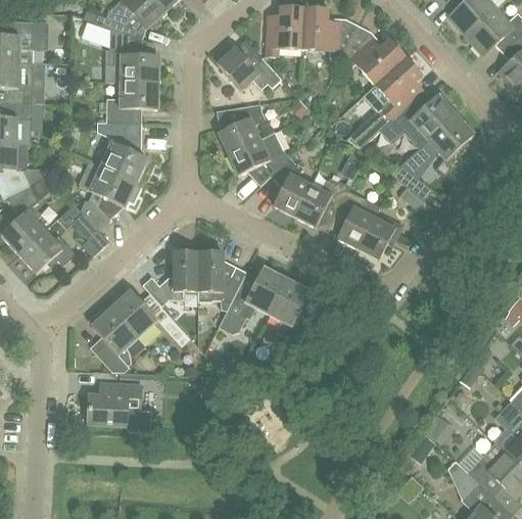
[(160,14),(163,11),(152,0),(122,0),(120,0),(107,11),(105,16),(86,9),(83,17),(109,28),(125,33),(129,20),(126,17),(131,13),(145,28),(147,27),(152,27),(160,19),(160,14)]
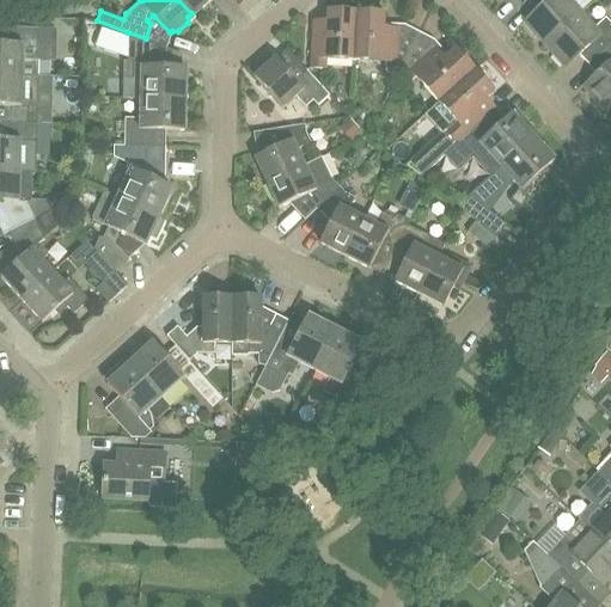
[(178,0),(191,13),(206,0),(178,0)]
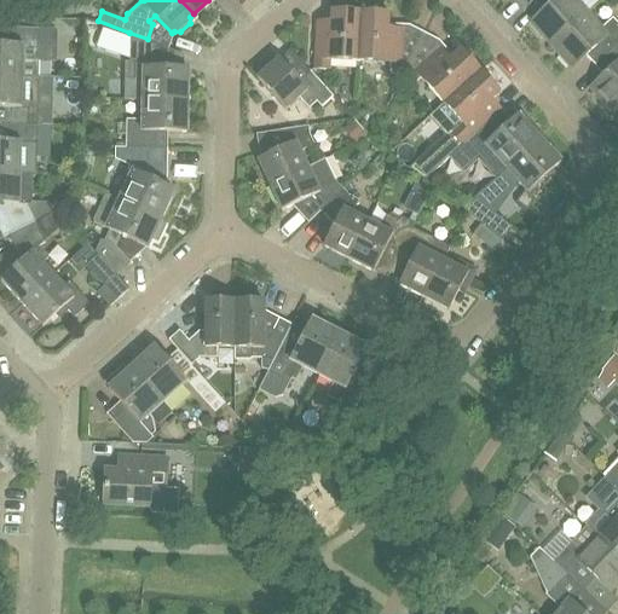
[(549,42),(587,9),(578,0),(537,0),(543,6),(529,18),(549,42)]
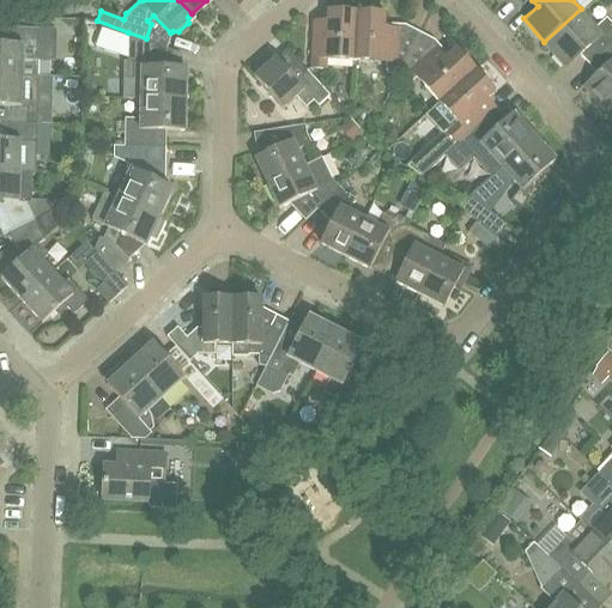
[(353,58),(356,10),(349,8),(345,5),(341,10),(327,8),(326,22),(311,20),(309,64),(310,65),(325,65),(326,55),(347,56),(353,58)]
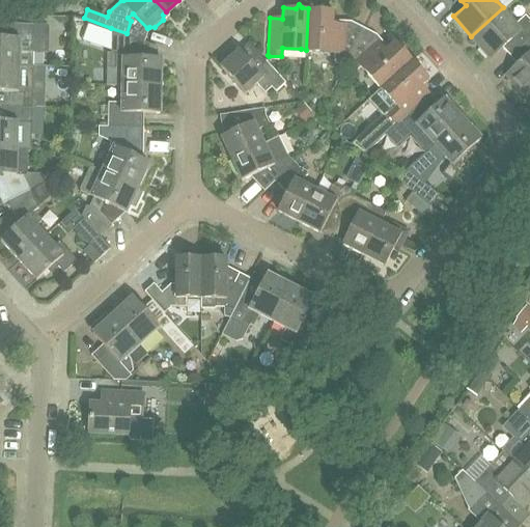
[(343,64),(363,25),(351,19),(341,18),(341,22),(332,22),(333,9),(321,9),(317,5),(314,8),(308,8),(306,50),(311,50),(334,51),(333,59),(343,64)]
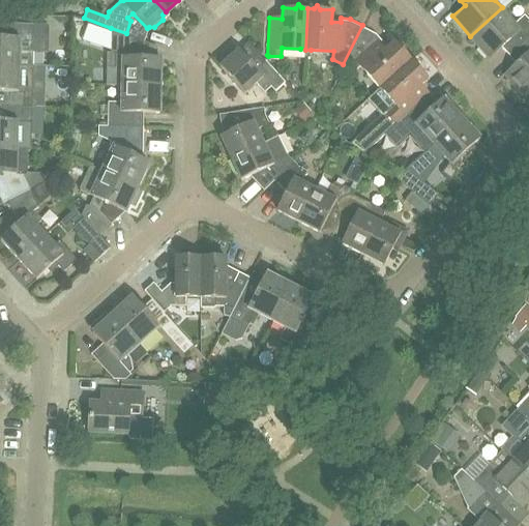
[(508,53),(528,33),(528,18),(524,12),(515,21),(502,7),(470,36),(489,56),(501,45),(508,53)]
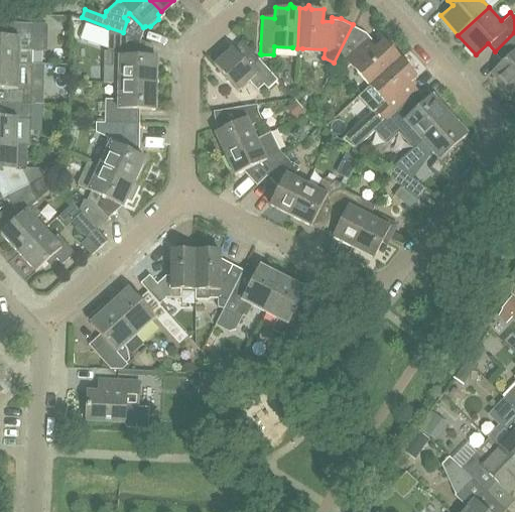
[(0,59),(31,60),(31,47),(32,20),(8,20),(8,34),(0,33),(0,59)]
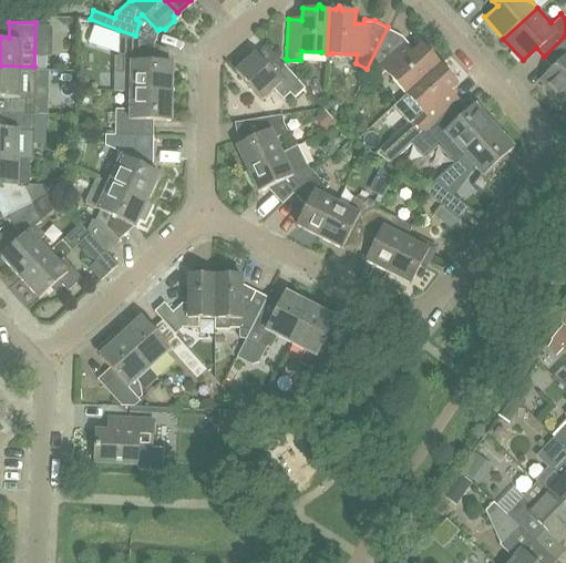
[(405,91),(439,62),(433,57),(434,52),(429,52),(420,42),(411,51),(404,43),(408,41),(401,33),(388,27),(367,69),(378,74),(384,68),(402,88),(404,91),(405,91)]
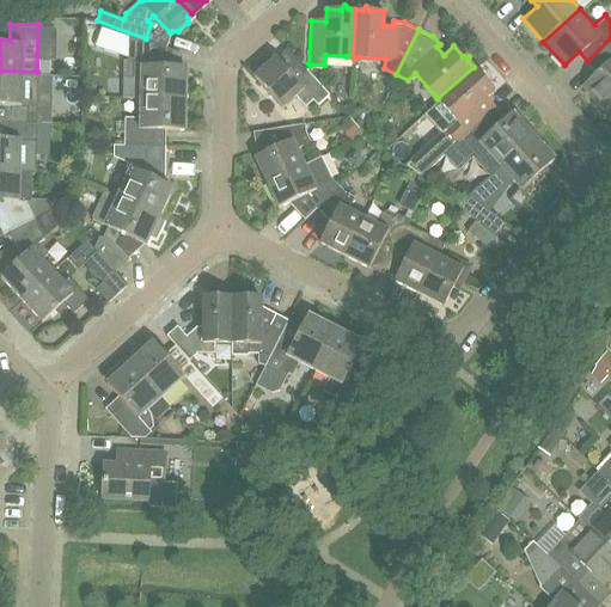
[(156,42),(146,38),(128,32),(128,57),(122,57),(122,94),(140,96),(140,94),(184,96),(185,65),(154,65),(154,59),(156,42)]
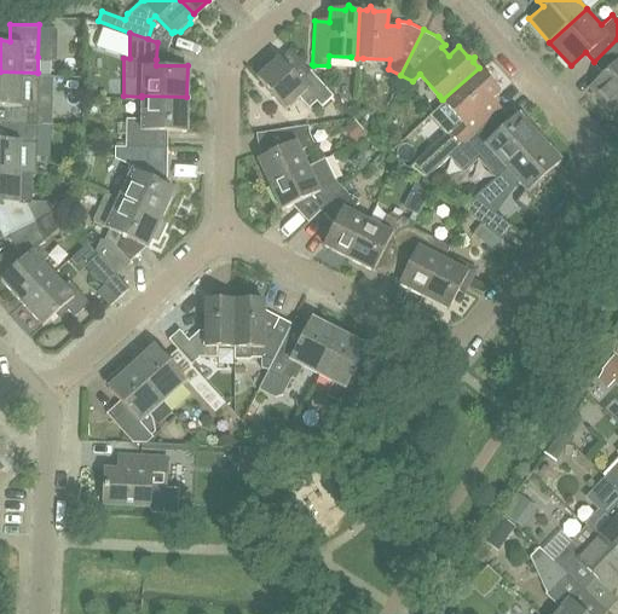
[(617,39),(594,62),(602,71),(588,84),(610,108),(617,99),(617,39)]
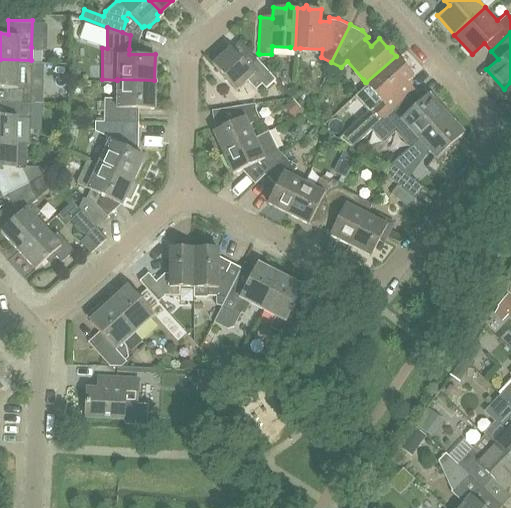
[(230,46),(212,62),(235,87),(247,77),(255,86),(261,81),(265,85),(274,76),(255,55),(246,64),(230,46)]
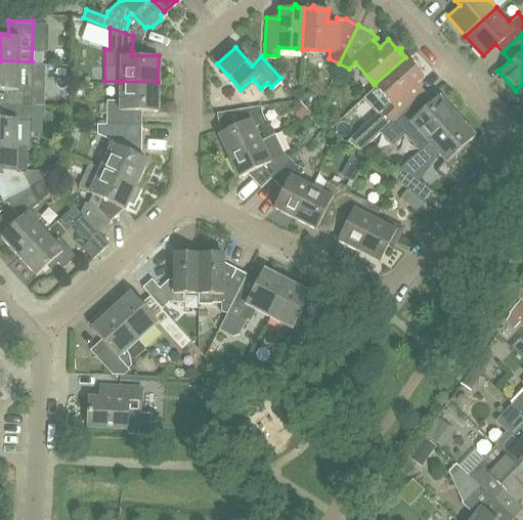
[(390,120),(411,100),(412,99),(423,90),(415,81),(421,76),(412,67),(413,61),(409,61),(405,57),(375,84),(374,84),(362,95),(377,112),(380,109),(390,120)]
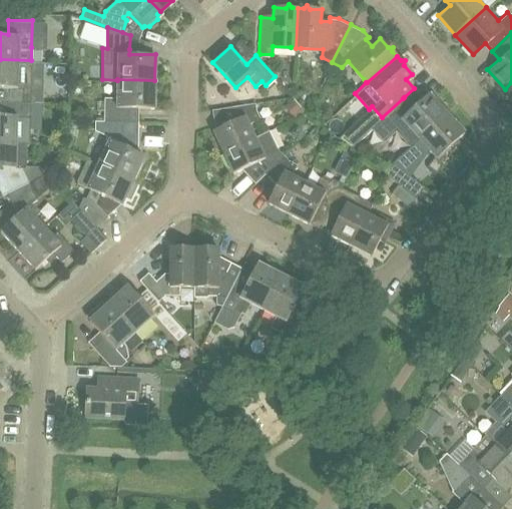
[(0,85),(12,86),(11,100),(24,100),(30,100),(31,60),(0,59),(0,85)]
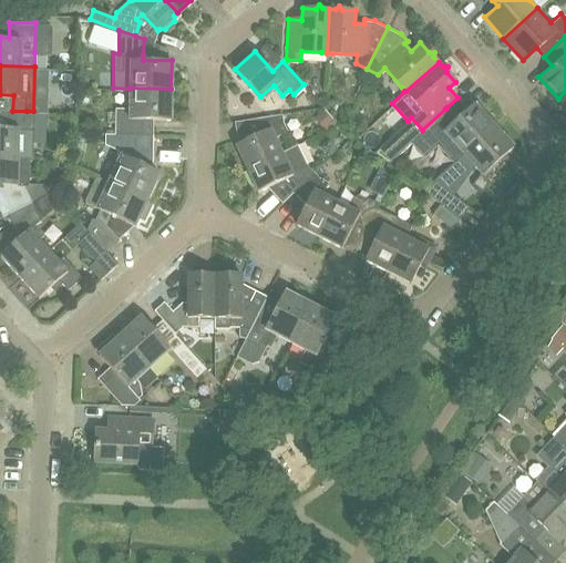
[(171,118),(171,89),(130,88),(130,89),(129,106),(115,106),(114,132),(121,132),(144,133),(144,118),(171,118)]
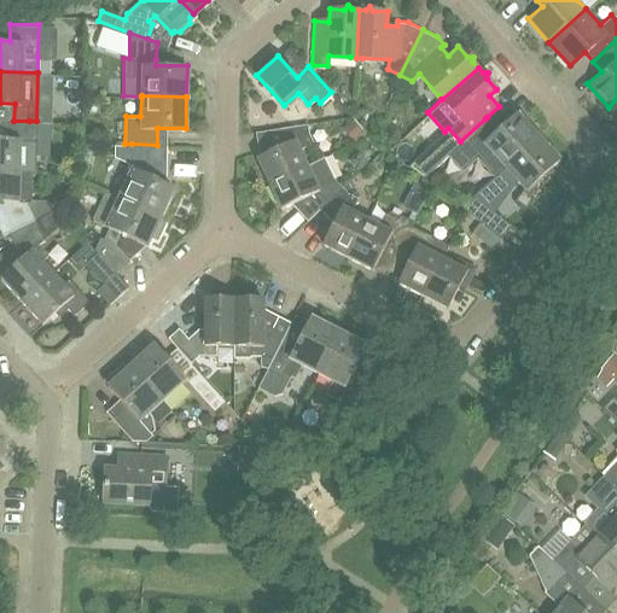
[(504,164),(537,134),(517,111),(496,129),(487,117),(485,118),(460,141),(447,153),(461,169),(476,156),(493,175),(504,164)]
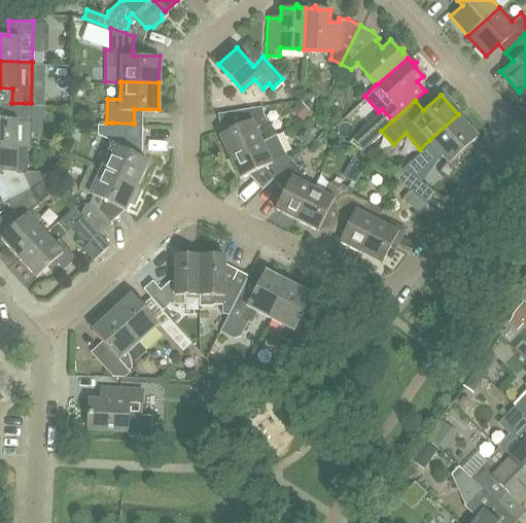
[(295,105),(292,107),(303,119),(308,116),(313,114),(308,109),(301,101),(295,105)]
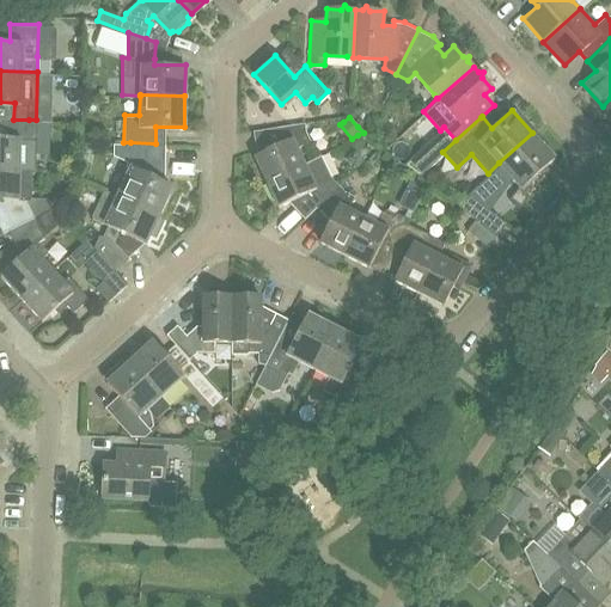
[(0,166),(19,167),(30,167),(35,167),(35,152),(36,138),(36,120),(29,120),(13,120),(7,120),(7,136),(0,135),(0,166)]
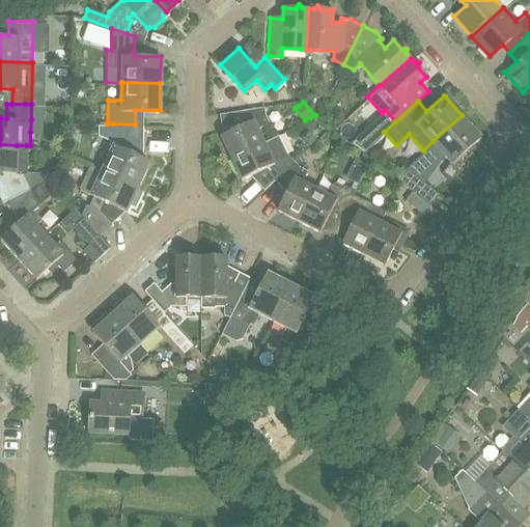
[(262,140),(256,127),(269,121),(265,113),(263,105),(241,109),(243,123),(220,134),(230,156),(262,140)]
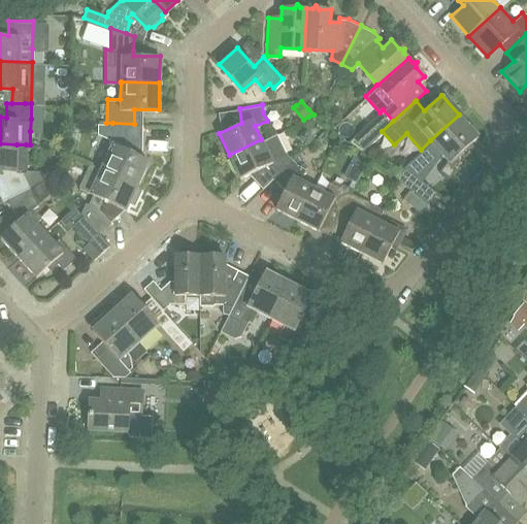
[(459,115),(430,140),(447,159),(439,169),(448,175),(468,149),(465,144),(478,134),(459,115)]
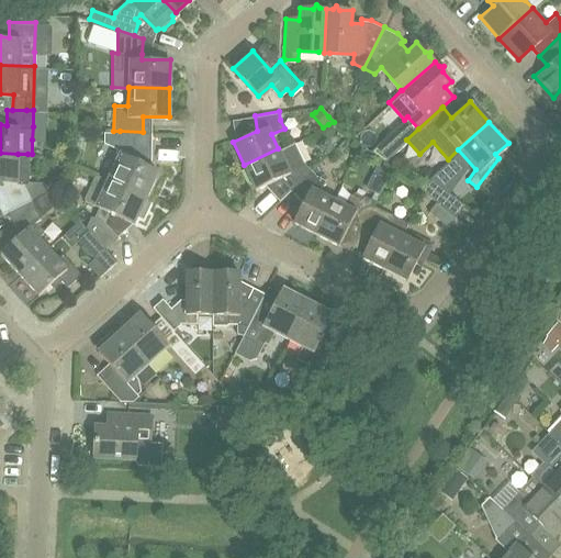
[(150,132),(143,132),(120,131),(120,141),(115,151),(120,153),(108,178),(145,196),(157,169),(131,157),(134,148),(150,149),(150,132)]
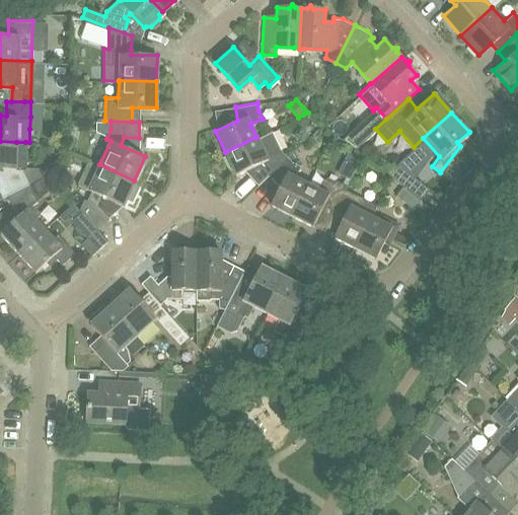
[(280,148),(279,149),(270,131),(256,137),(225,152),(235,173),(257,163),(268,173),(287,155),(280,148)]
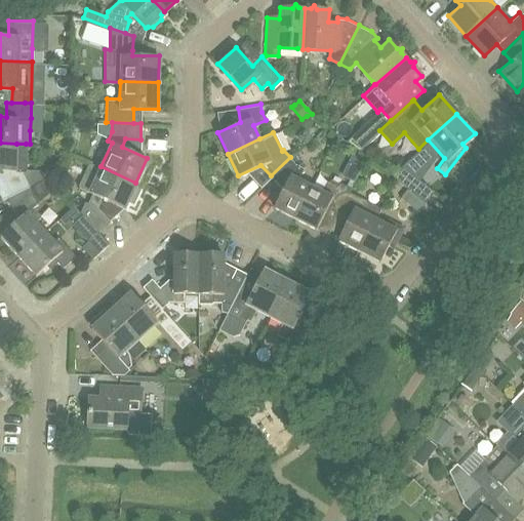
[(0,169),(5,170),(5,181),(0,183),(0,194),(2,198),(7,196),(29,185),(22,169),(25,169),(26,144),(16,144),(0,143),(0,169)]
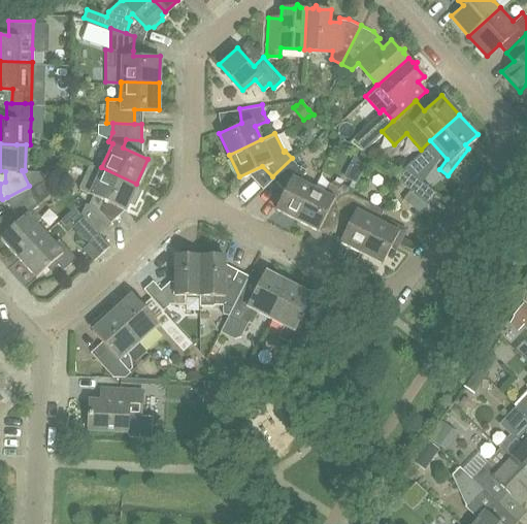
[(296,218),(313,186),(299,178),(305,168),(297,164),(292,158),(272,176),(281,185),(283,183),(287,185),(274,206),(296,218)]
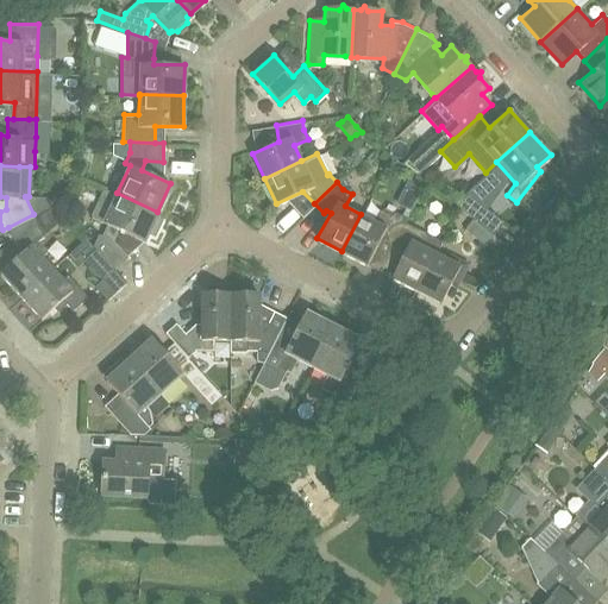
[(157,212),(117,193),(105,187),(92,215),(107,222),(101,233),(99,232),(93,244),(95,246),(114,268),(127,256),(113,239),(119,228),(144,239),(149,231),(154,233),(161,218),(155,215),(157,212)]
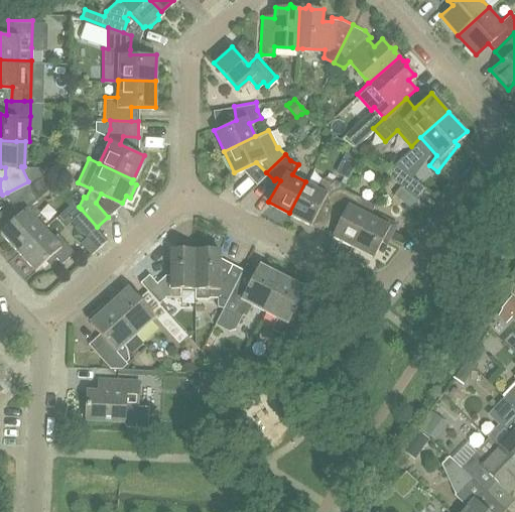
[(384,171),(400,183),(403,186),(412,175),(394,161),(384,171)]
